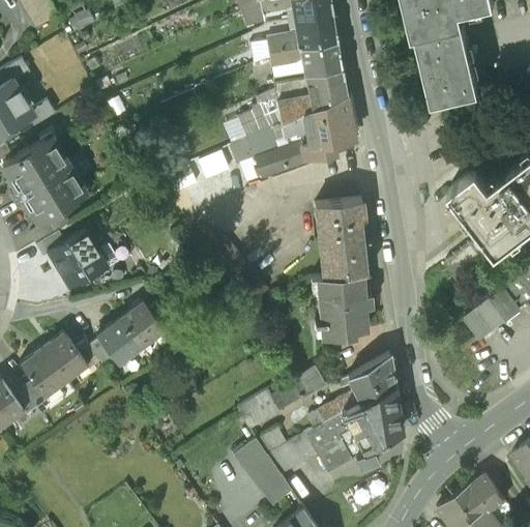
[(57,15),(48,0),(17,0),(34,28),(57,15)]
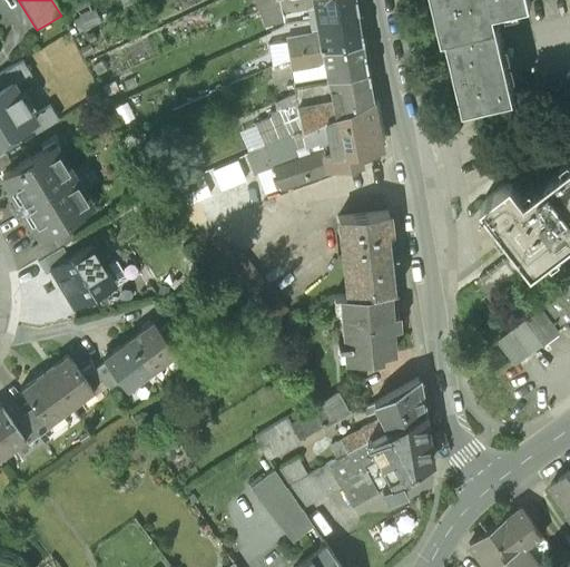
[(258,0),(262,10),(271,6),(279,2),(278,0),(258,0)]
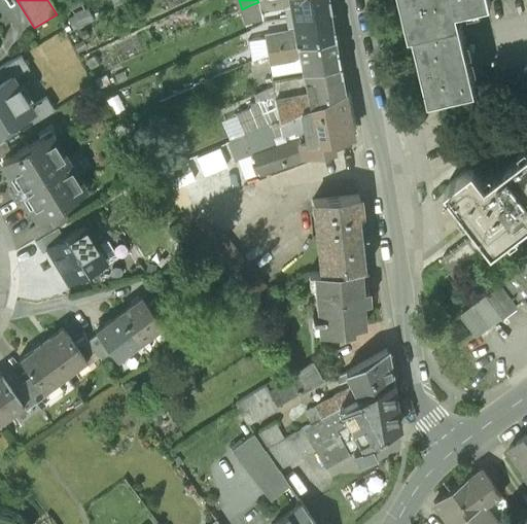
[(289,0),(257,0),(258,2),(250,5),(251,9),(259,7),(260,16),(267,15),(266,10),(284,7),(290,4),(289,0)]
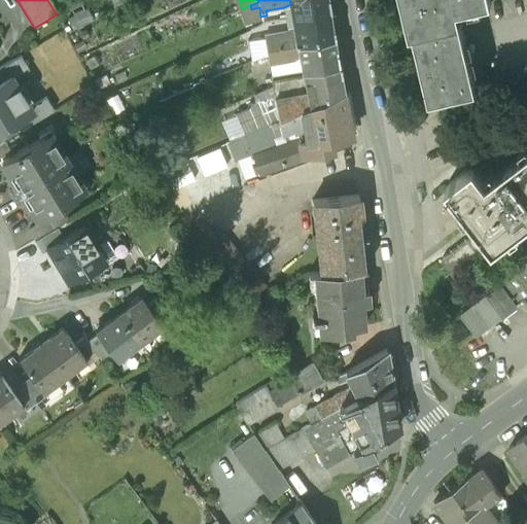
[(326,0),(289,0),(290,4),(291,9),(285,10),(287,20),(329,12),(326,0)]
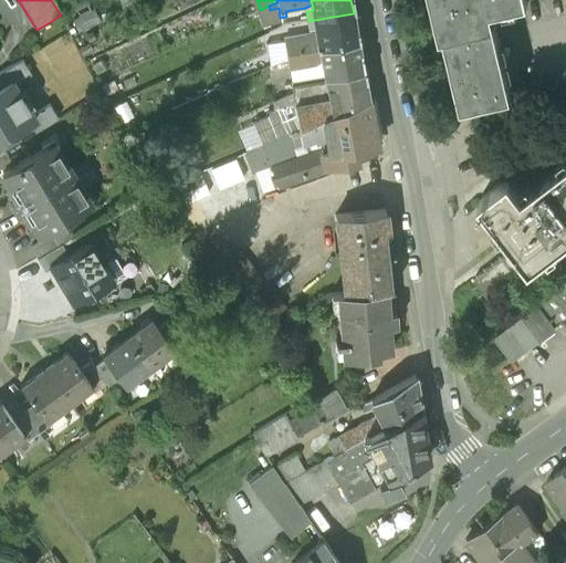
[(525,0),(430,0),(440,41),(444,40),(461,111),(511,100),(492,14),(527,7),(525,0)]
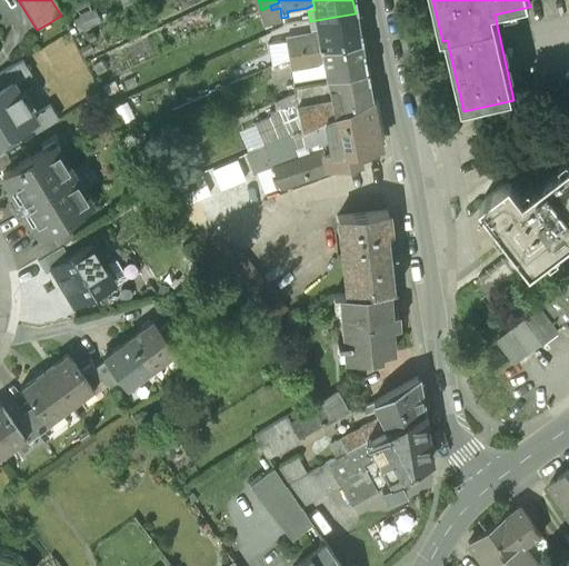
[(356,13),(310,21),(311,32),(318,31),(318,36),(321,50),(360,42),(356,13)]
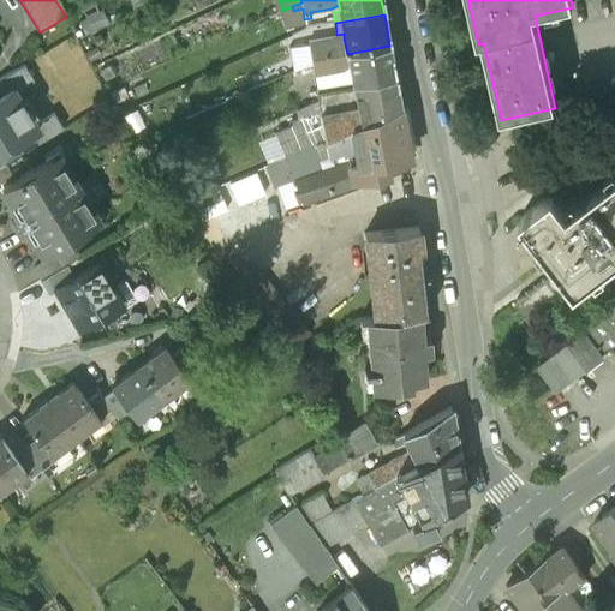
[(339,39),(316,43),(315,37),(308,39),(311,60),(347,54),(344,39),(339,40),(339,39)]
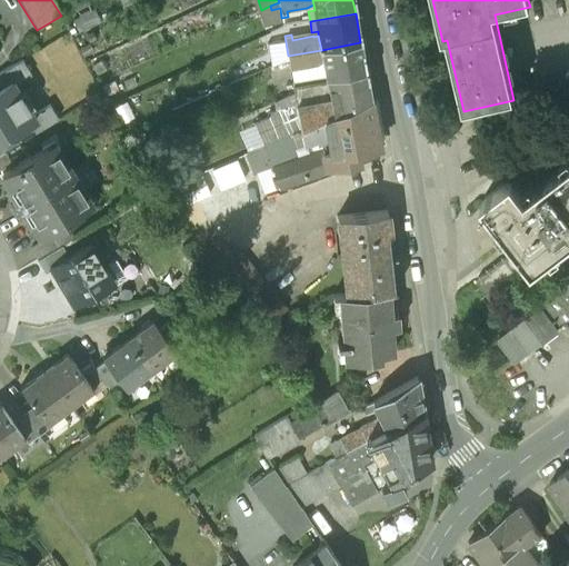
[(360,42),(321,50),(323,62),(326,79),(366,71),(360,42)]
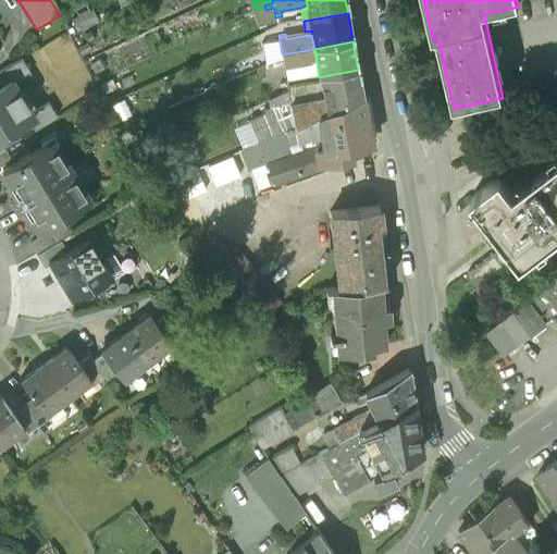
[(314,49),(282,54),(285,76),(292,75),(291,69),(311,64),(317,61),(314,49)]
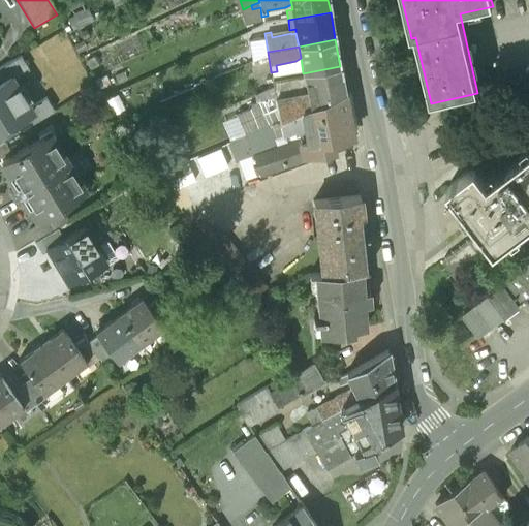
[(0,69),(0,84),(10,79),(12,82),(29,72),(20,58),(0,69)]
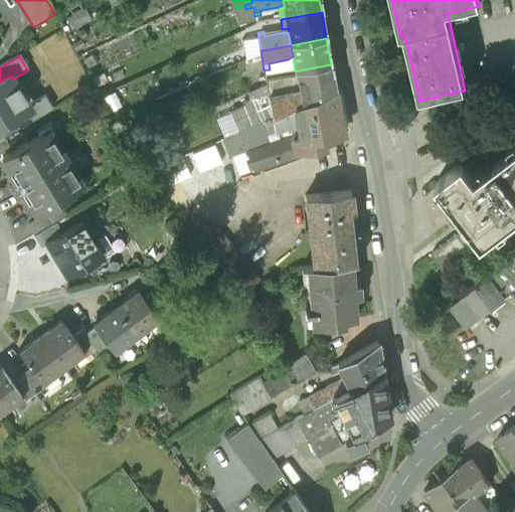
[(285,73),(283,73),(284,79),(290,78),(290,80),(297,79),(299,92),(269,98),(272,118),(294,108),(335,92),(335,90),(331,64),(295,71),(291,72),(285,73)]
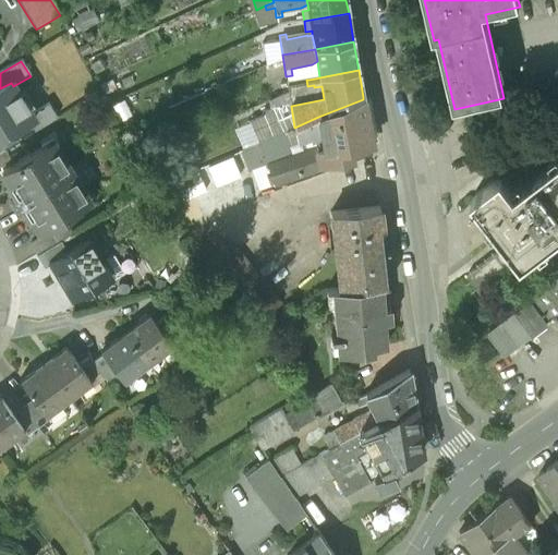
[(0,88),(0,139),(27,122),(33,119),(31,116),(13,86),(11,83),(0,88)]
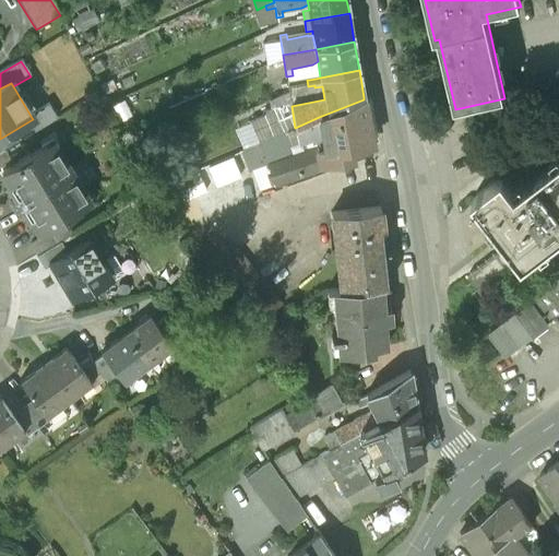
[(287,83),(274,86),(280,98),(289,93),(287,83)]
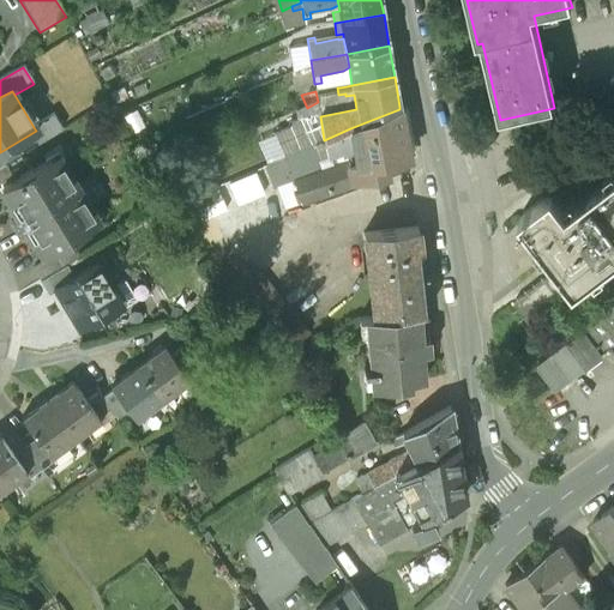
[(399,109),(350,128),(355,163),(349,164),(351,180),(386,176),(385,163),(399,162),(408,151),(403,128),(399,109)]
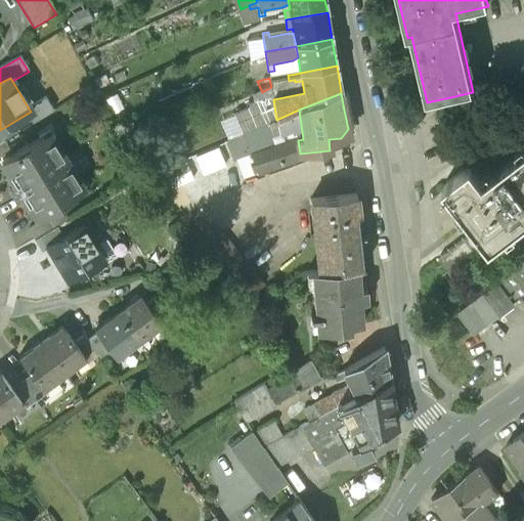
[(31,112),(26,115),(33,125),(53,113),(45,98),(29,109),(31,112)]
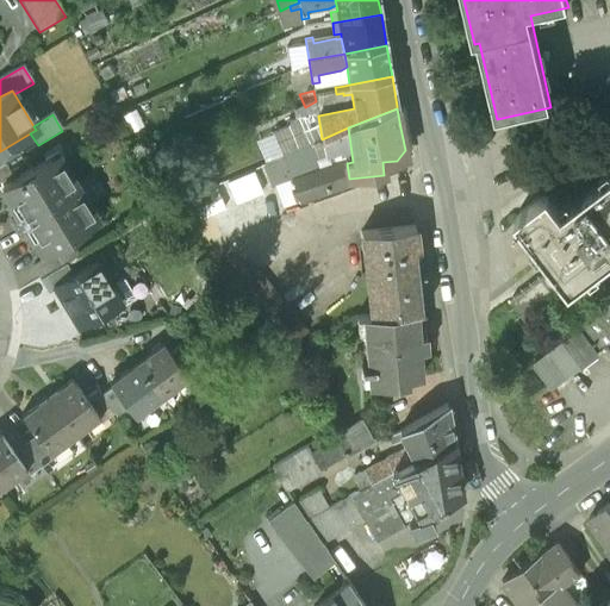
[(318,116),(300,119),(304,147),(322,139),(318,116)]
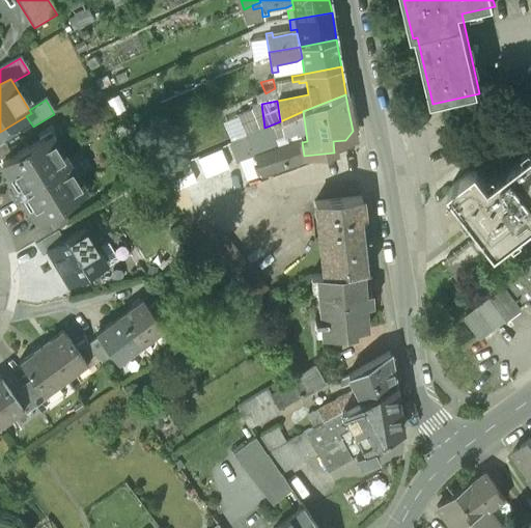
[(264,128),(245,136),(253,159),(261,177),(304,161),(304,156),(302,142),(307,141),(303,111),(280,121),(264,128)]
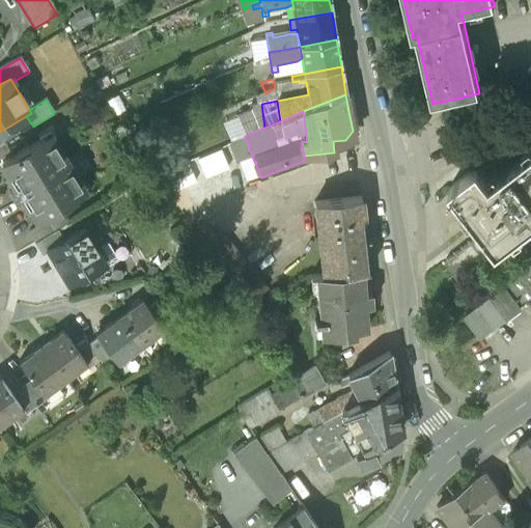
[(203,178),(253,159),(245,136),(195,157),(203,178)]
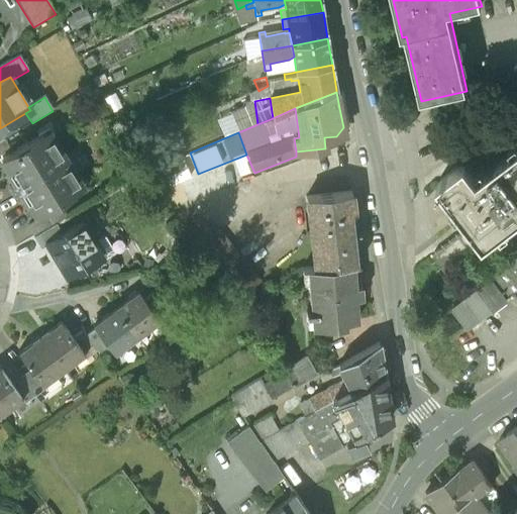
[(79,181),(54,139),(44,145),(39,137),(27,144),(26,143),(16,149),(17,151),(1,161),(9,174),(8,174),(16,186),(21,193),(20,193),(27,206),(28,205),(36,218),(52,209),(53,210),(64,204),(63,202),(75,195),(70,187),(79,181)]
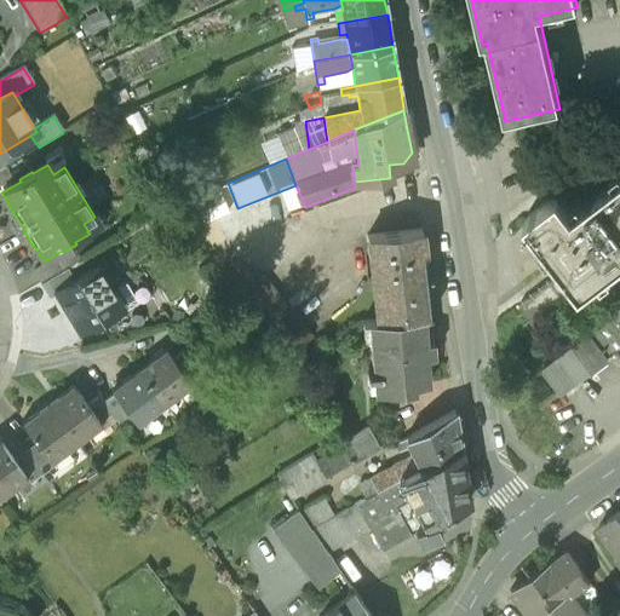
[(5,168),(0,171),(0,188),(13,180),(5,168)]
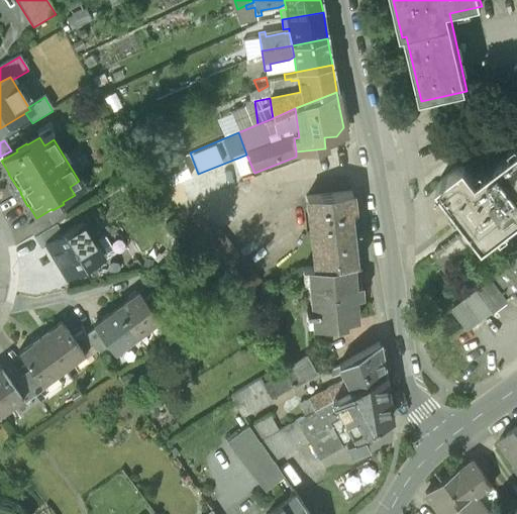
[(516,149),(479,179),(467,164),(439,184),(473,226),(433,258),(450,280),(490,249),(485,242),(516,218),(516,149)]
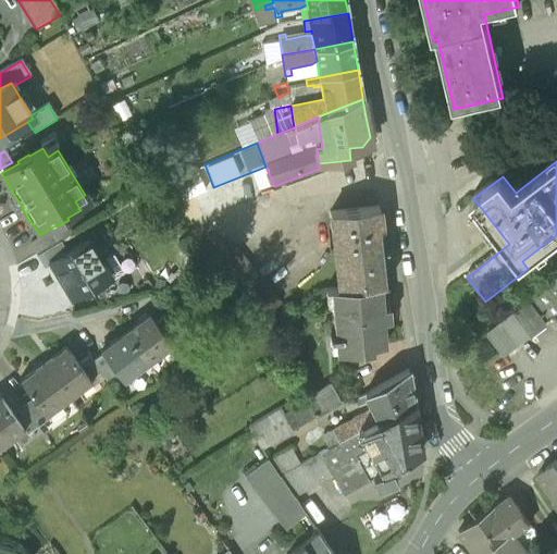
[(378,208),(332,213),(341,290),(381,286),(387,286),(378,208)]
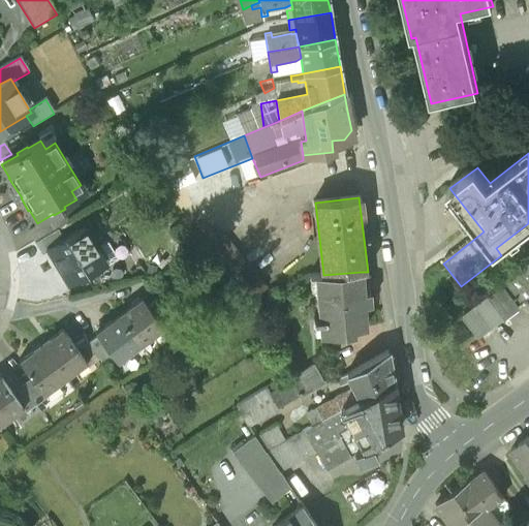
[(48,222),(28,234),(34,244),(54,233),(48,222)]
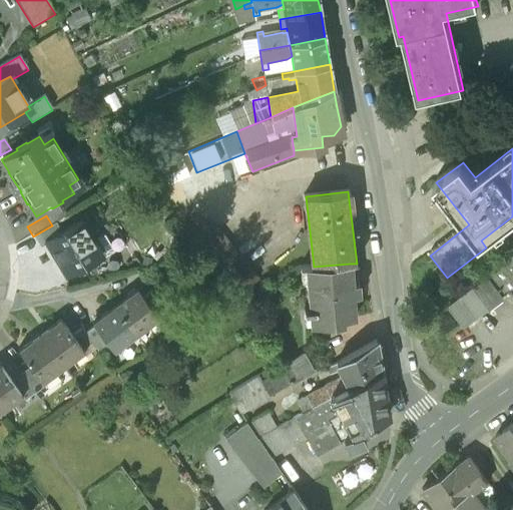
[(93,243),(80,221),(60,233),(46,242),(47,243),(67,277),(95,260),(97,264),(114,253),(104,236),(93,243)]
